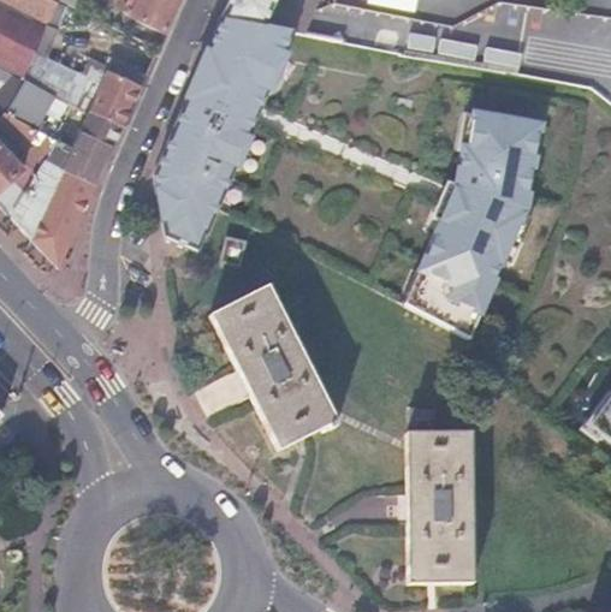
[(0,0),(0,60),(27,75),(39,47),(59,0),(0,0)]
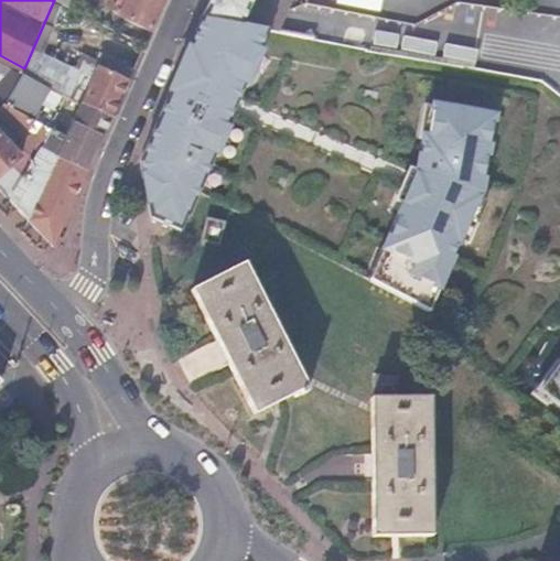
[(64,0),(64,1),(94,15),(100,0),(64,0)]
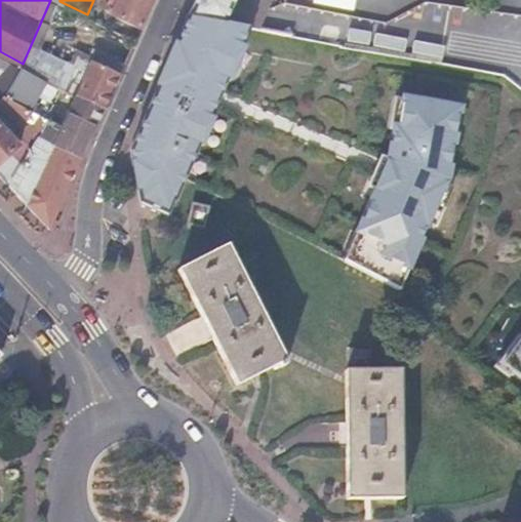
[(119,0),(112,15),(143,29),(155,0),(119,0)]
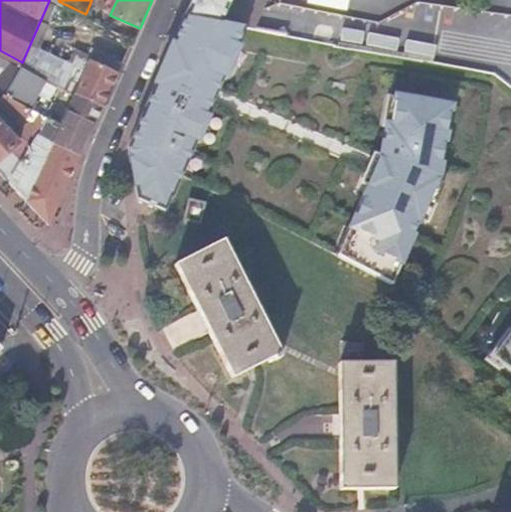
[(252,26),(287,33),(290,33),(293,21),(287,20),(289,12),(264,5),(266,0),(193,0),(187,14),(243,25),(252,26)]
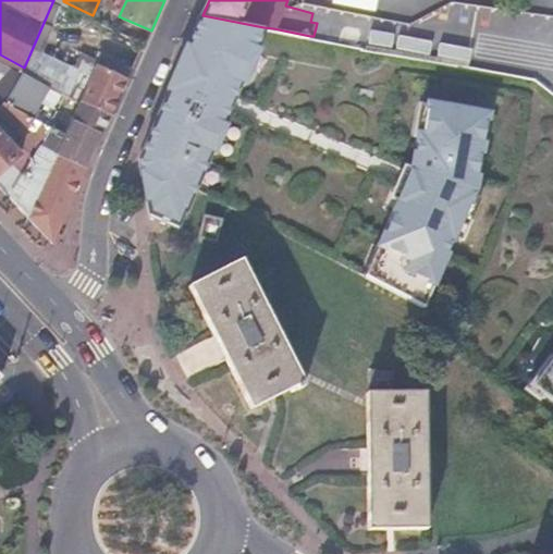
[(539,0),(540,34),(552,33),(552,0),(539,0)]
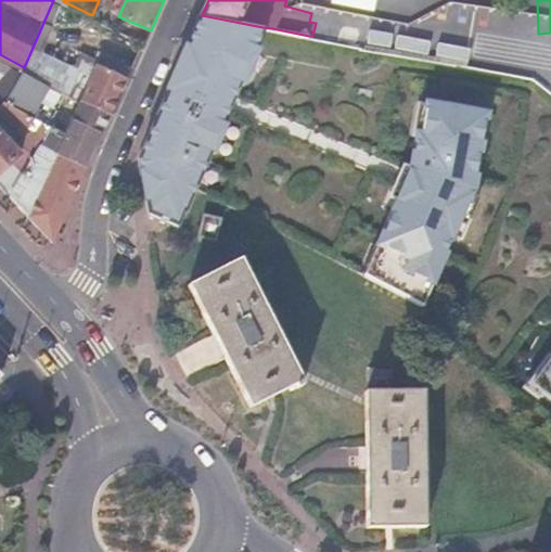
[(202,15),(182,60),(214,73),(225,48),(250,56),(263,27),(202,15)]
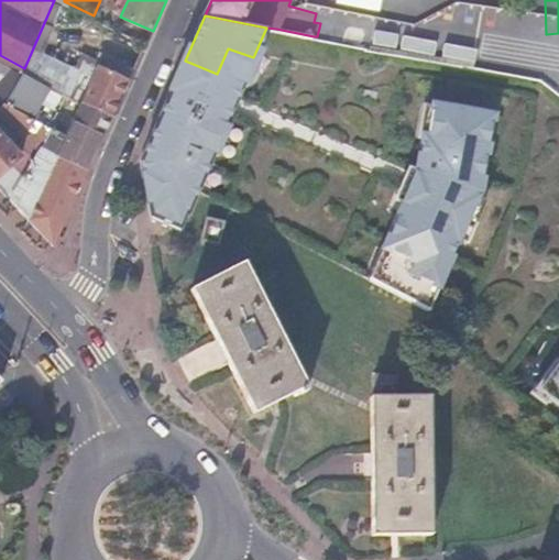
[(473,62),(477,48),(479,35),(388,19),(383,45),(473,62)]
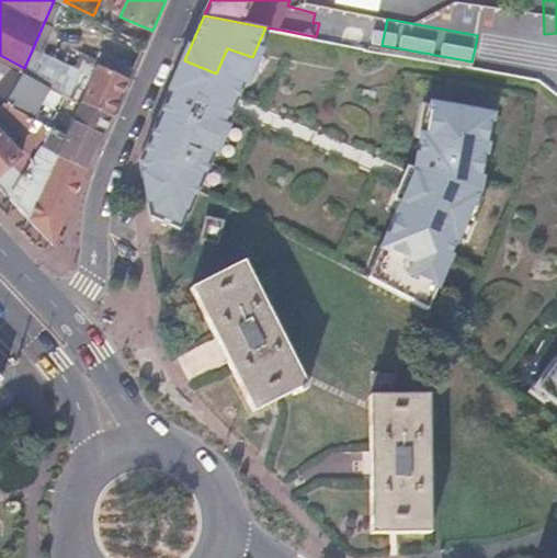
[(84,99),(115,114),(132,76),(102,61),(87,94),(74,87),(82,66),(35,43),(24,68),(26,69),(52,82),(84,99)]
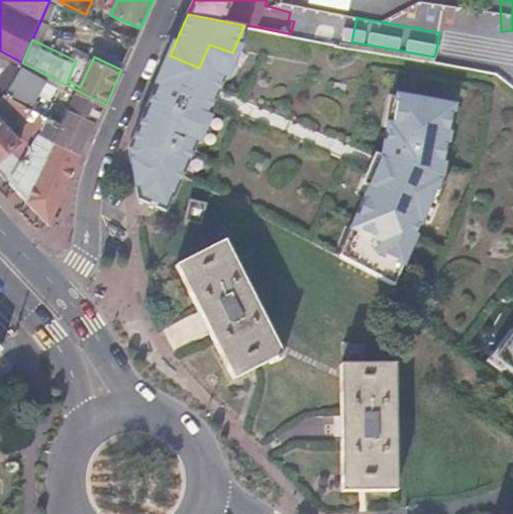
[(199,68),(170,56),(132,143),(140,194),(167,205),(173,192),(174,192),(232,53),(209,44),(199,68)]
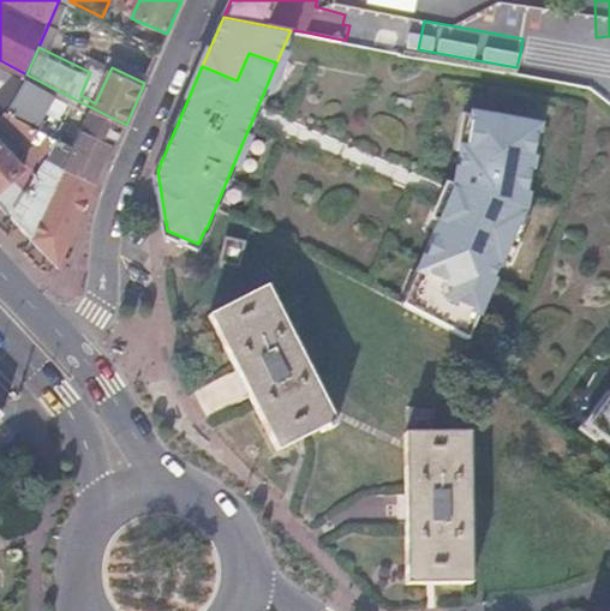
[(112,67),(144,83),(150,71),(117,57),(112,67)]
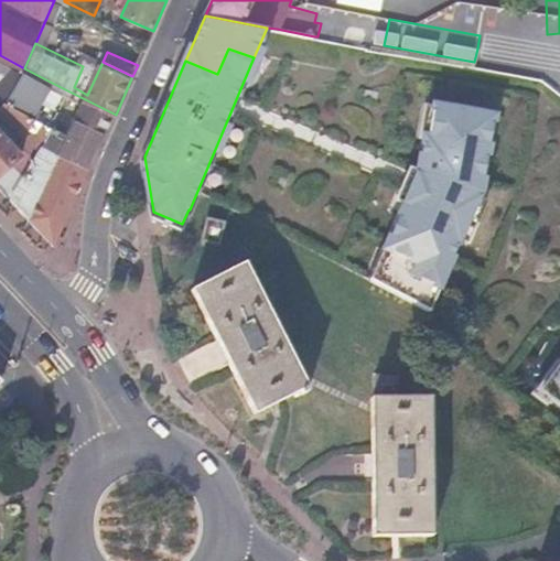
[(544,81),(559,90),(559,57),(544,81)]
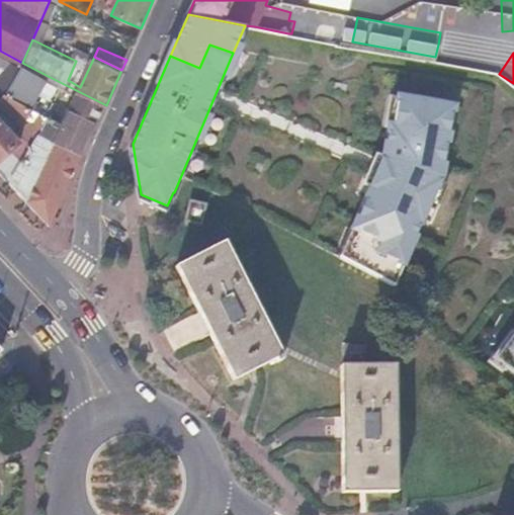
[(30,105),(48,76),(24,64),(6,93),(30,105)]
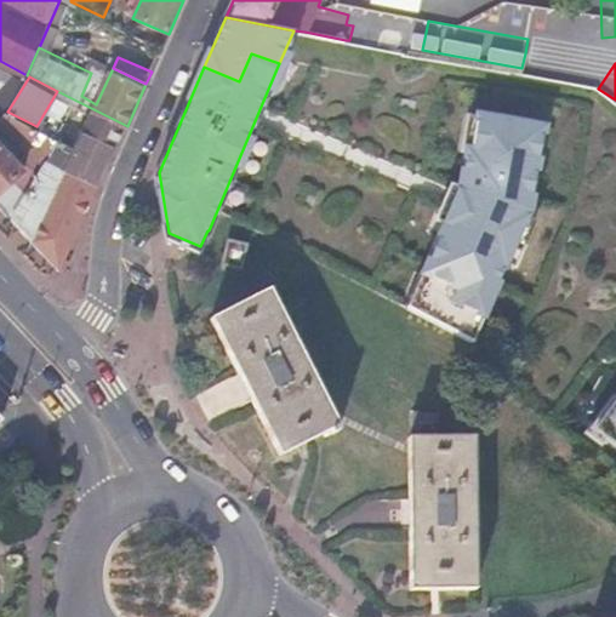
[(49,159),(101,184),(127,126),(93,109),(75,147),(60,138),(49,159)]
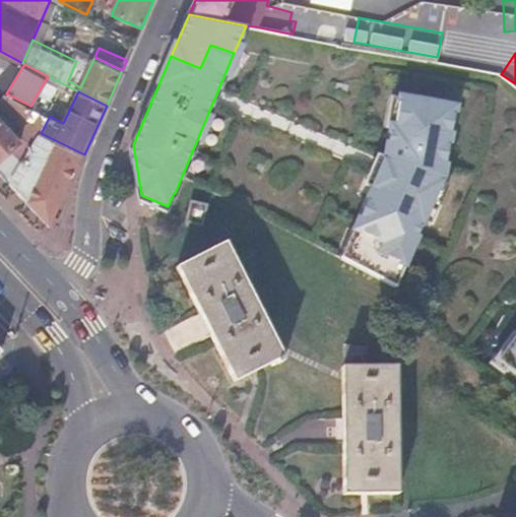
[(0,95),(0,107),(41,133),(50,116),(30,106),(6,93),(4,92),(3,93),(0,95)]
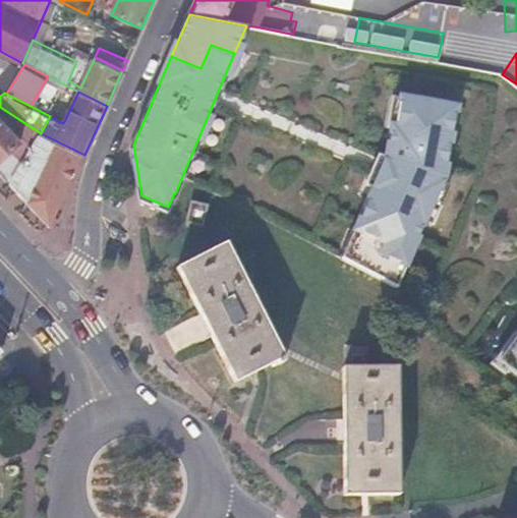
[(457,107),(397,97),(388,159),(360,231),(351,257),(399,285),(445,177),(457,107)]
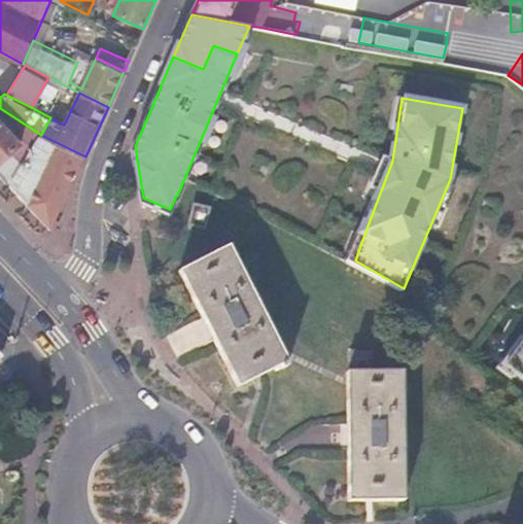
[(0,166),(23,144),(0,118),(0,166)]
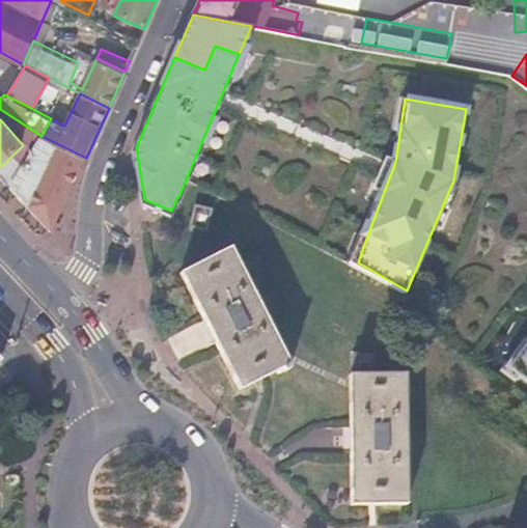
[(34,206),(54,228),(86,158),(42,136),(15,186),(34,206)]
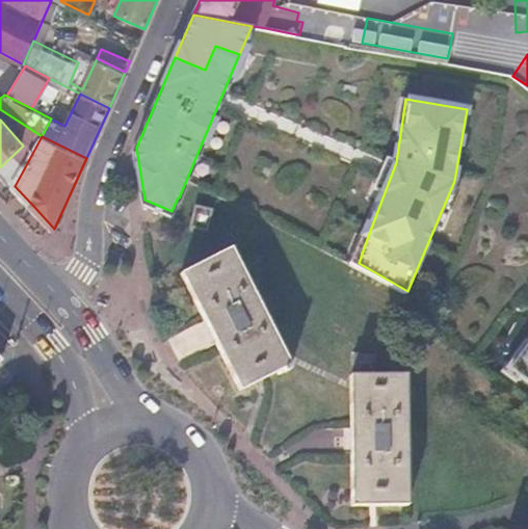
[(216,232),(216,209),(202,208),(201,232),(216,232)]
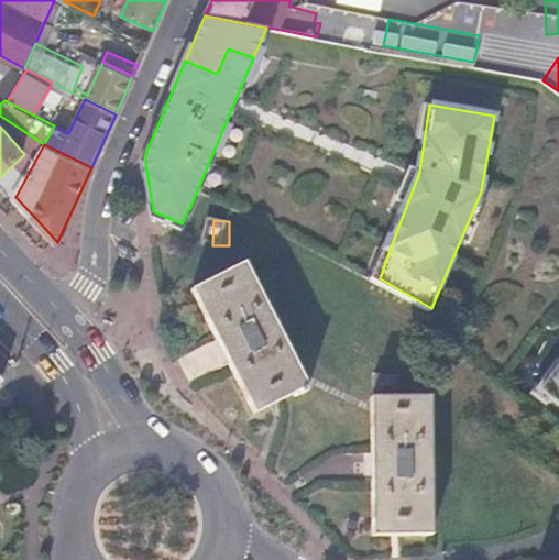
[(310,384),(251,260),(198,285),(256,409),(310,384)]
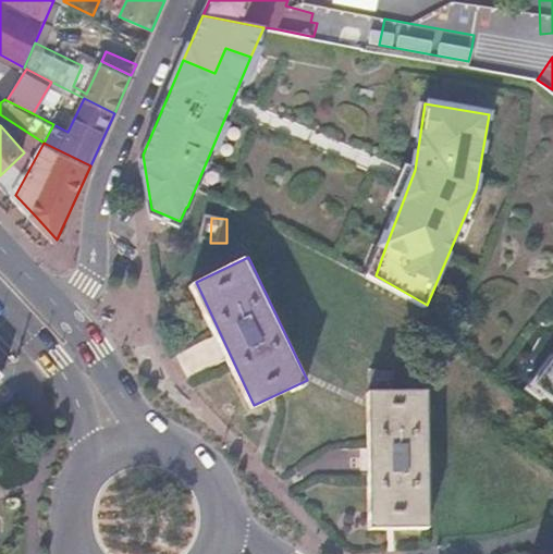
[(552,361),(536,383),(552,395),(552,361)]
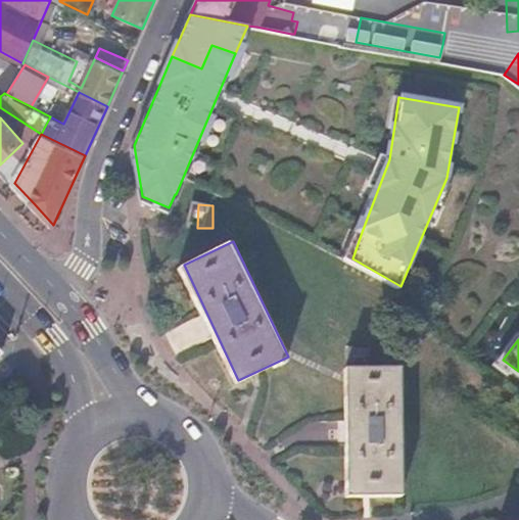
[(351,353),(372,353),(372,343),(351,344),(351,353)]
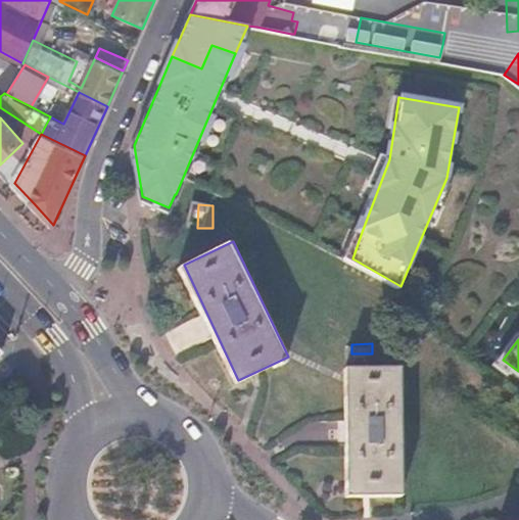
[(372,365),(372,353),(351,353),(351,365),(372,365)]
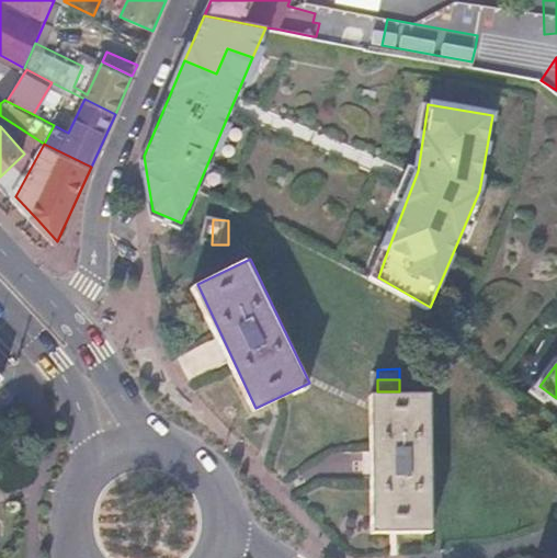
[(433,390),(399,391),(377,391),(373,391),(373,531),(433,530),(433,390)]
